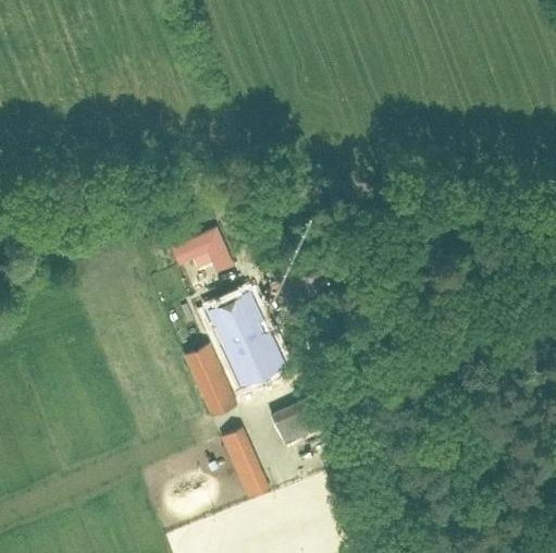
[(217,273),(234,266),(217,228),(173,248),(181,266),(194,260),(198,270),(212,265),(217,273)]
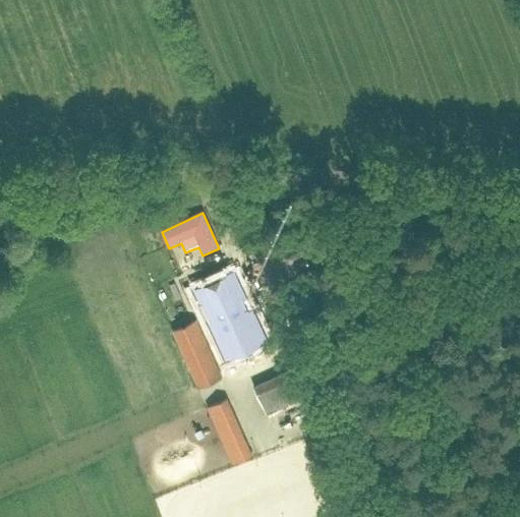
[(236,274),(195,292),(226,362),(268,344),(252,310),(246,313),(241,302),(247,299),(236,274)]
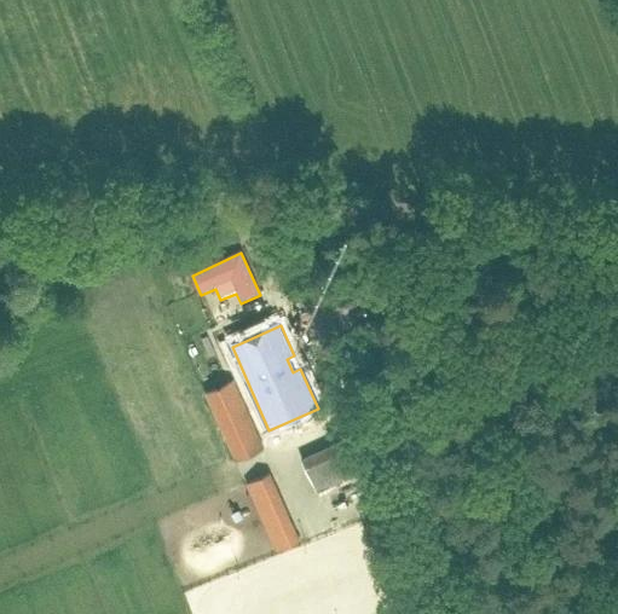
[(237,464),(265,452),(234,383),(206,395),(237,464)]
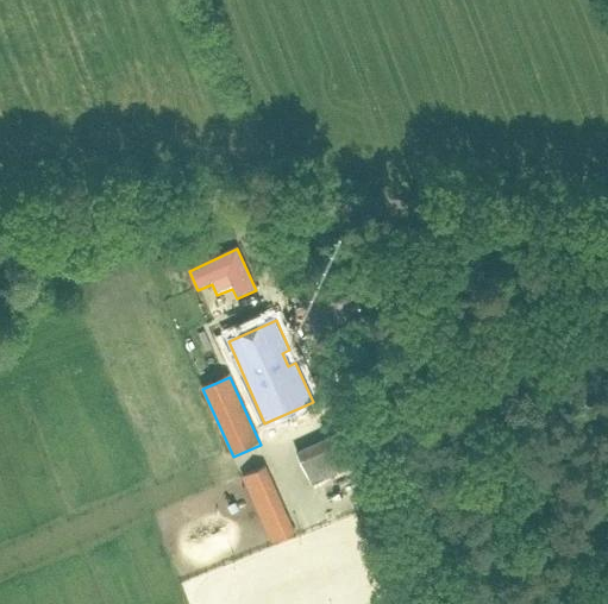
[(314,489),(363,467),(365,467),(349,431),(298,451),(314,489)]
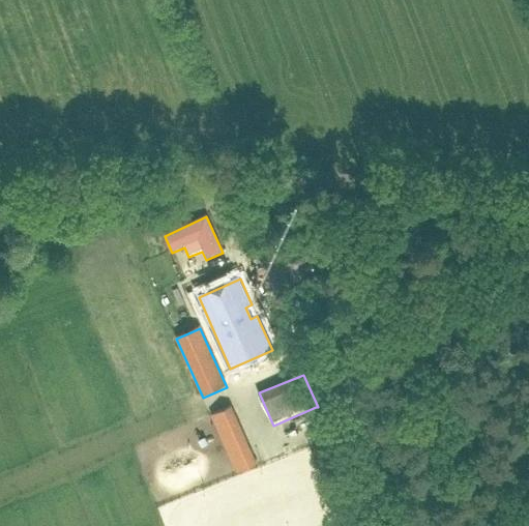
[(238,474),(258,465),(231,408),(211,417),(238,474)]
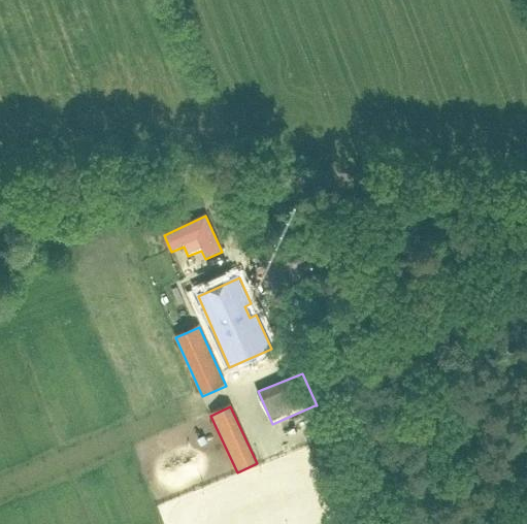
All buildings are outlined.
